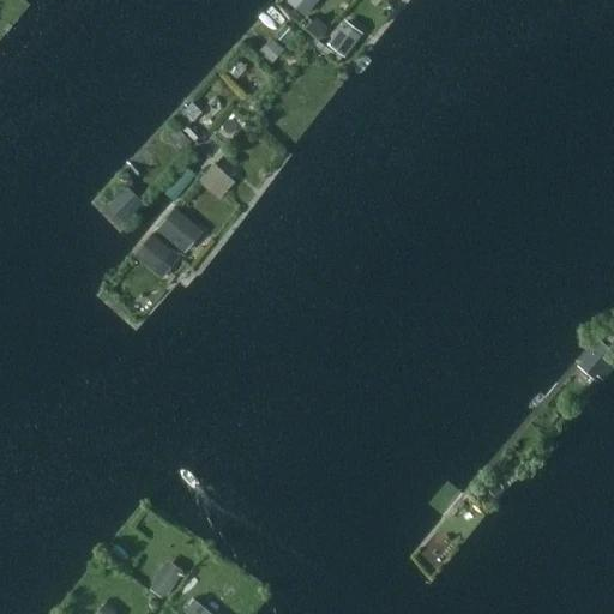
[(288,0),(305,14),(315,0),(288,0)]
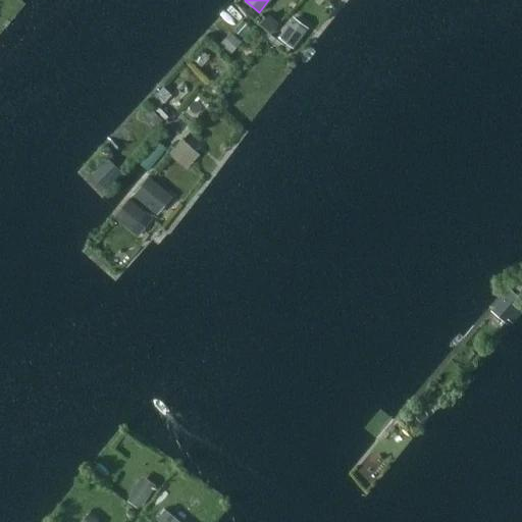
[(269,14),(260,24),(269,33),(278,22),(269,14)]
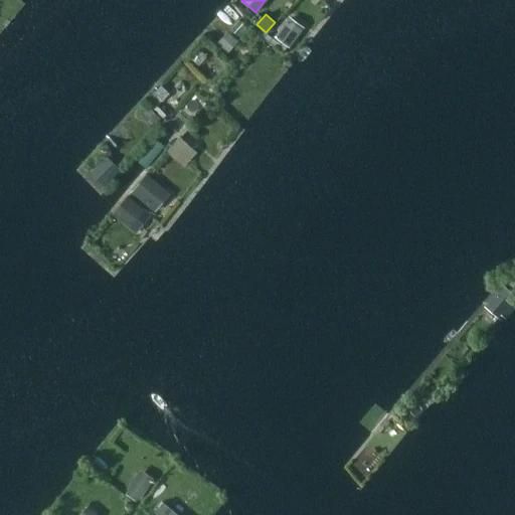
[(287,20),(275,37),(289,47),(301,30),(287,20)]
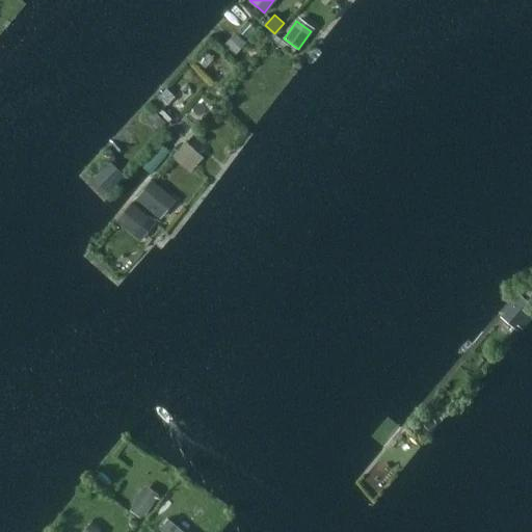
[(238,35),(227,47),(234,55),(245,43),(238,35)]
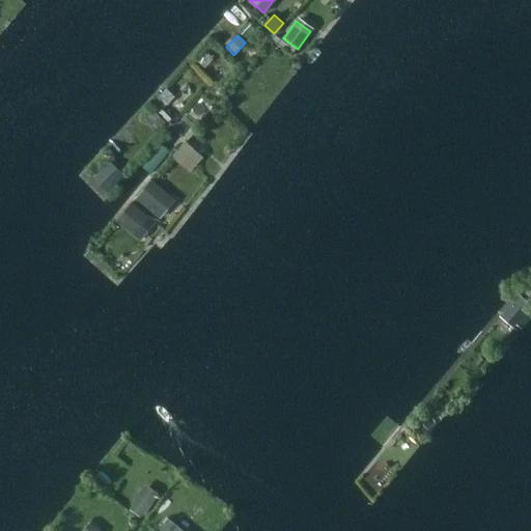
[(165,88),(158,96),(165,104),(166,105),(173,96),(165,88)]
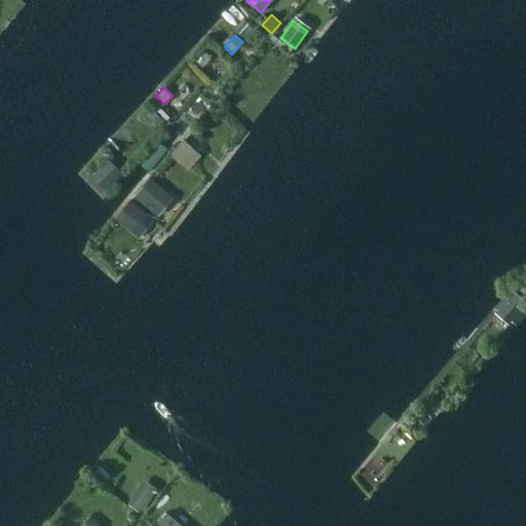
[(156,96),(149,103),(157,111),(163,103),(156,96)]
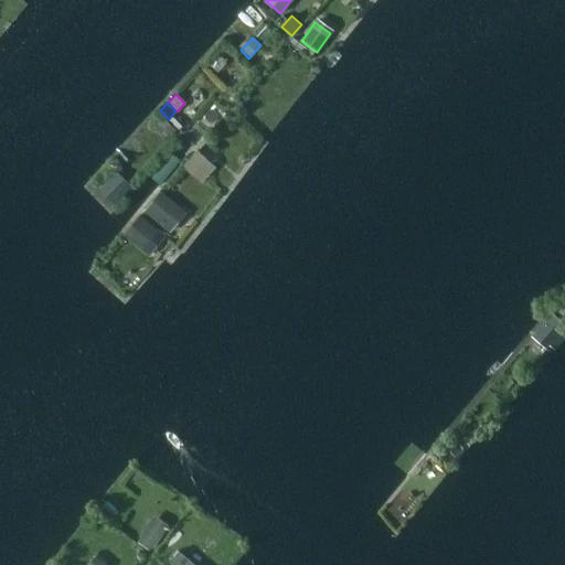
[(161,117),(152,127),(166,140),(174,131),(161,117)]
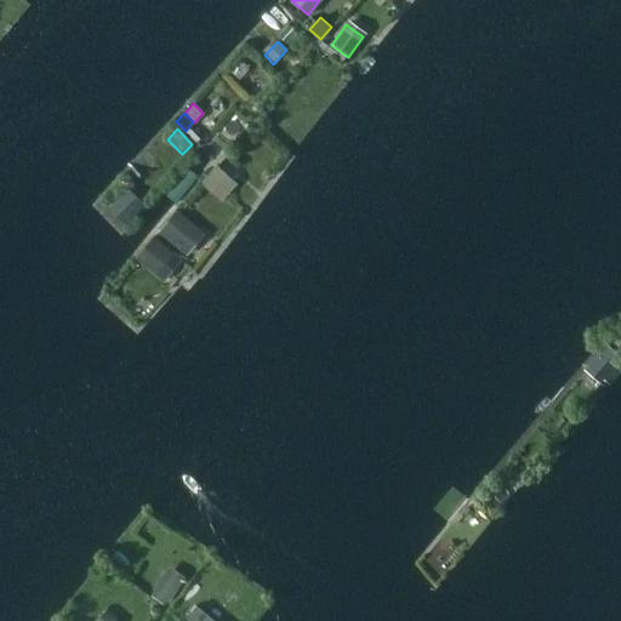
[(215,166),(199,183),(221,201),(237,184),(215,166)]
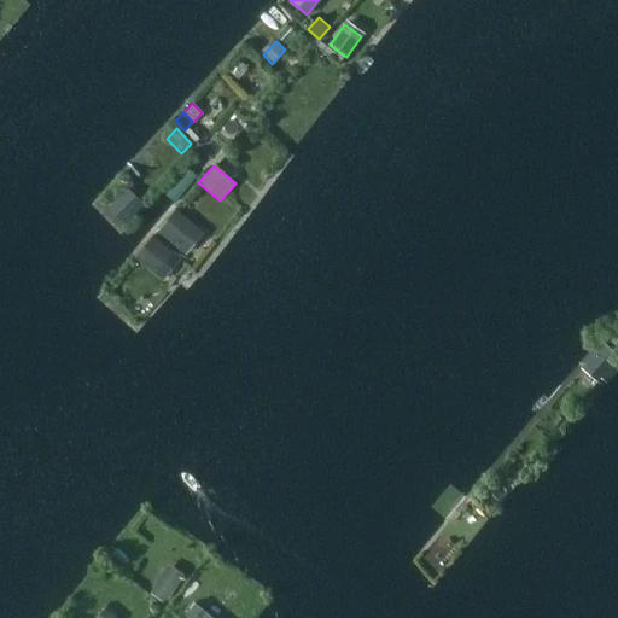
[(128,188),(115,202),(132,217),(144,204),(128,188)]
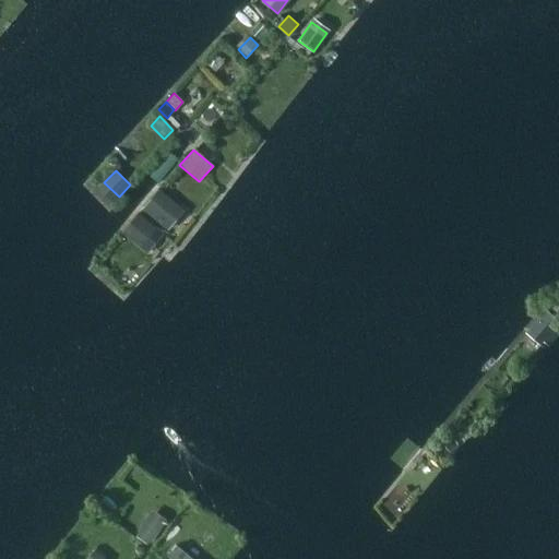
[(158,190),(144,207),(162,223),(176,204),(158,190)]
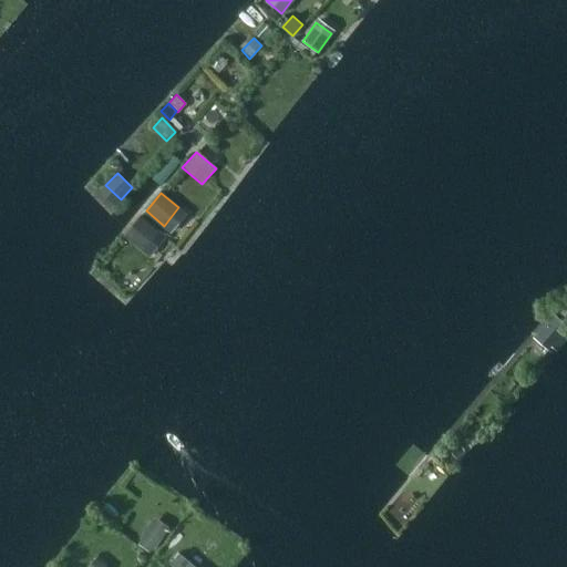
[(141,216),(124,236),(142,249),(157,230),(141,216)]
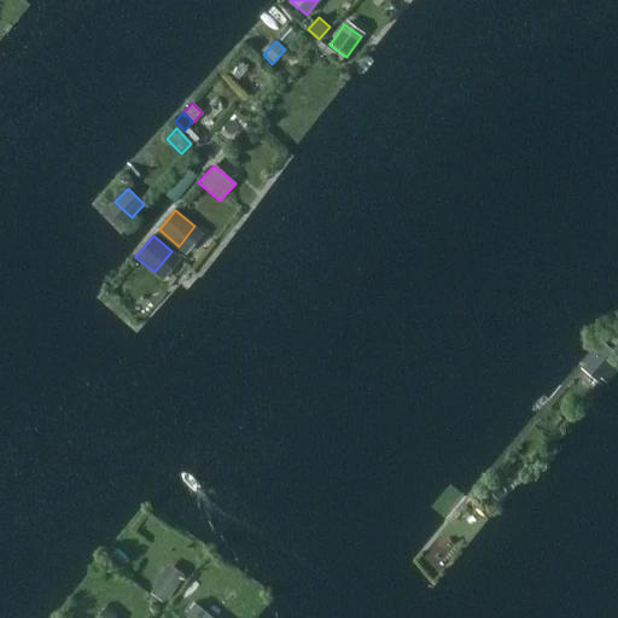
[(617,353),(605,342),(583,367),(599,380),(617,357),(617,353)]
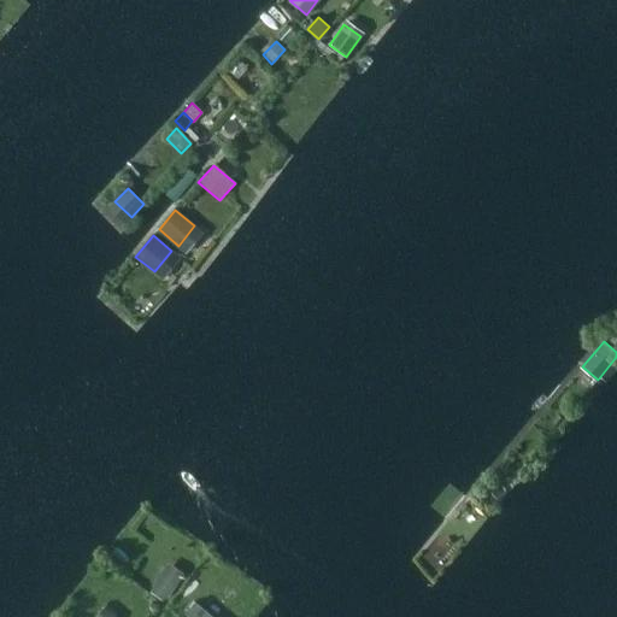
[(153,588),(151,592),(163,601),(165,597),(168,598),(180,581),(163,570),(151,587),(153,588)]
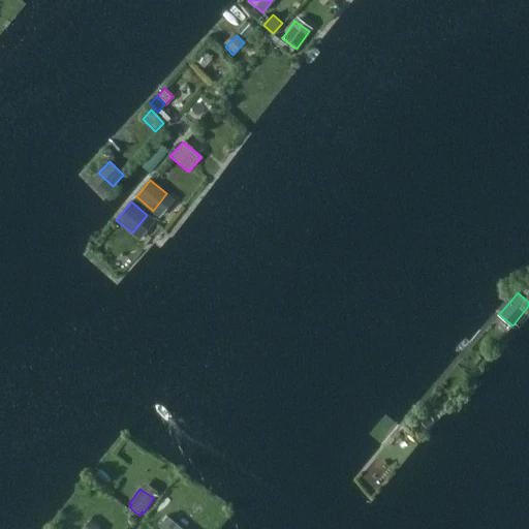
[(182,528),(166,516),(157,527),(159,528),(182,528)]
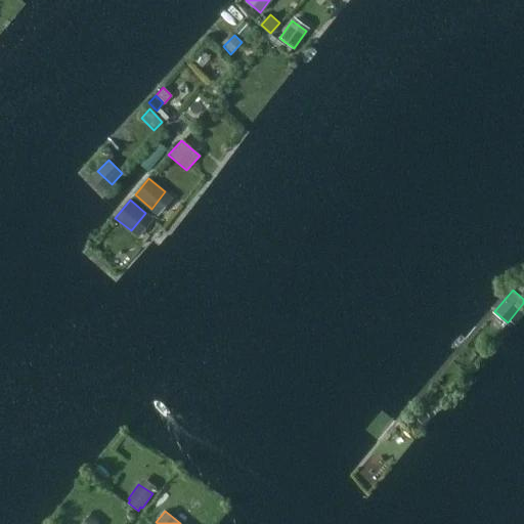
All buildings are outlined.
